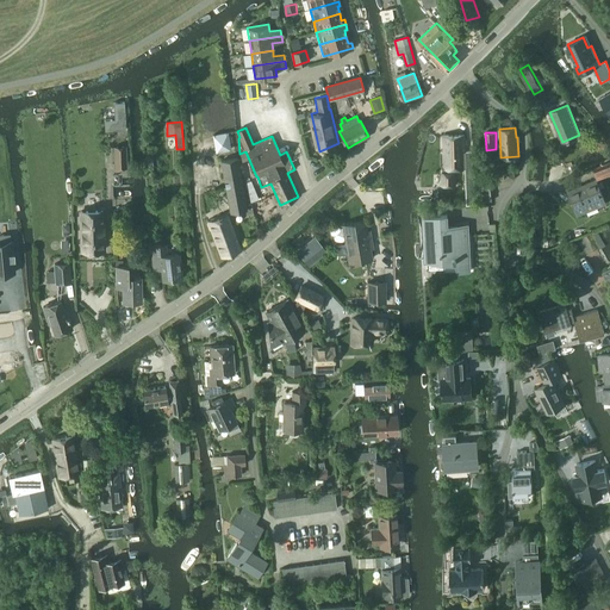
[(465,150),(465,135),(443,136),(444,156),(446,156),(447,168),(442,169),(443,185),(455,185),(455,169),(466,169),(466,179),(474,179),(472,150),(465,150)]
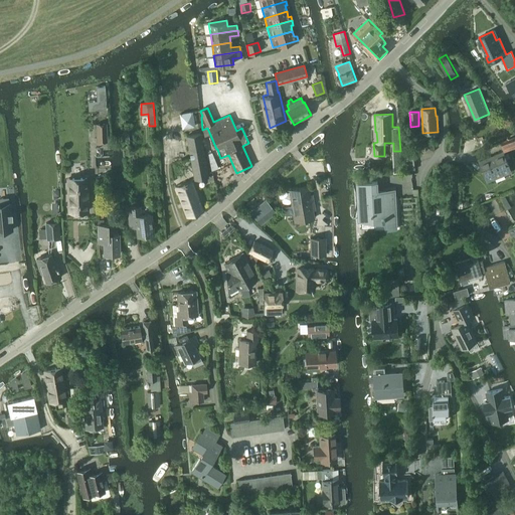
[(107,123),(96,124),(97,142),(108,142),(107,123)]
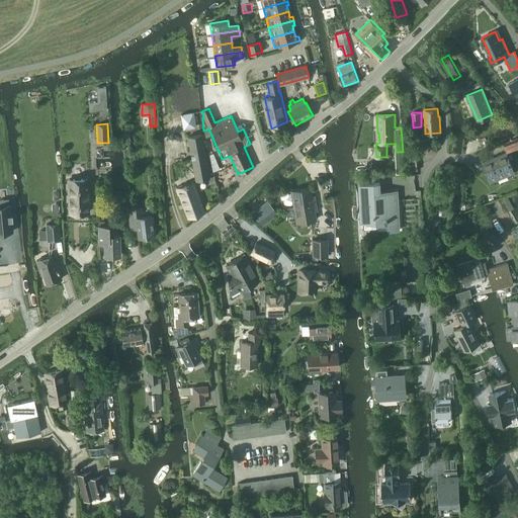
[(195,180),(209,178),(201,134),(188,137),(195,180)]
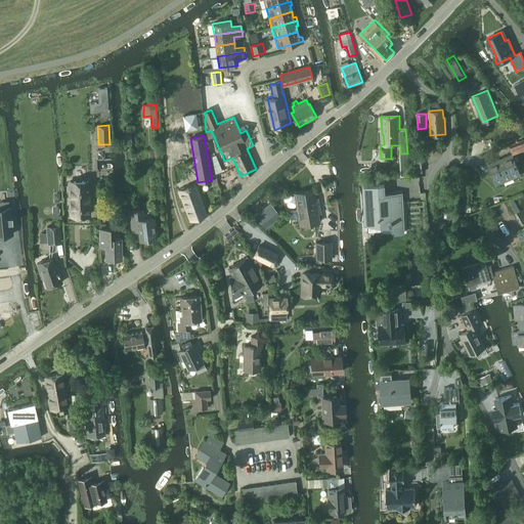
[(523,139),(511,144),(514,154),(523,149),(523,139)]
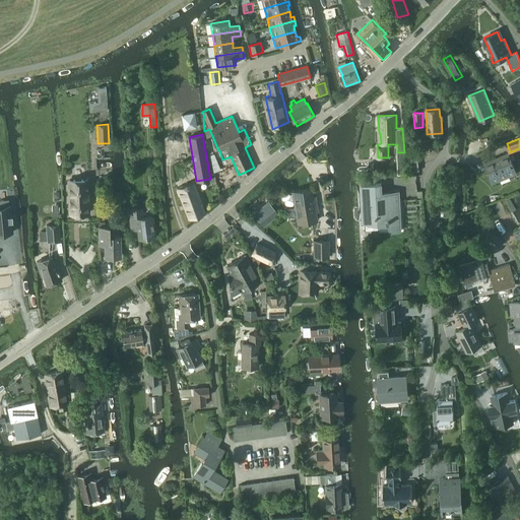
[(431,153),(439,153),(439,145),(431,146),(431,153)]
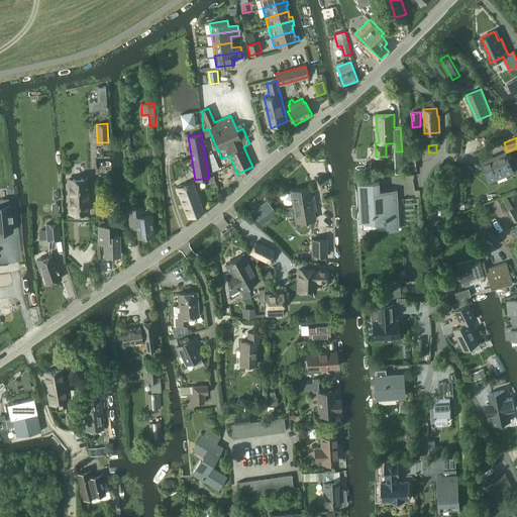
[(414,147),(404,148),(406,165),(416,164),(414,147)]
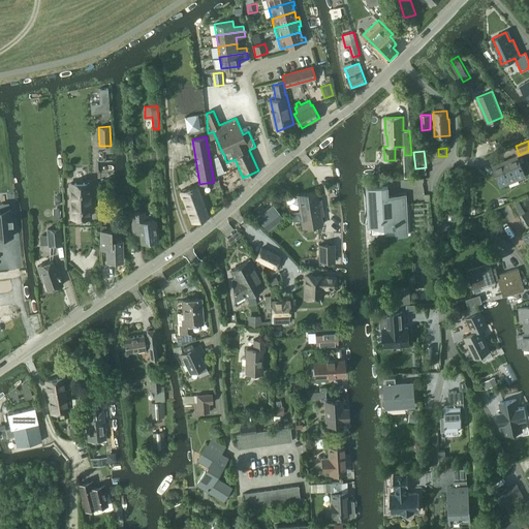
[(501,186),(527,176),(518,155),(493,165),(500,181),(499,181),(501,186)]
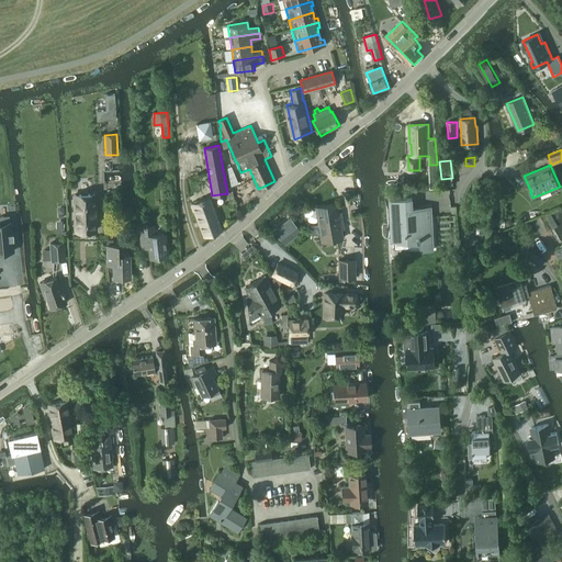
[(75,192),(76,217),(76,231),(94,229),(94,212),(93,192),(75,192)]
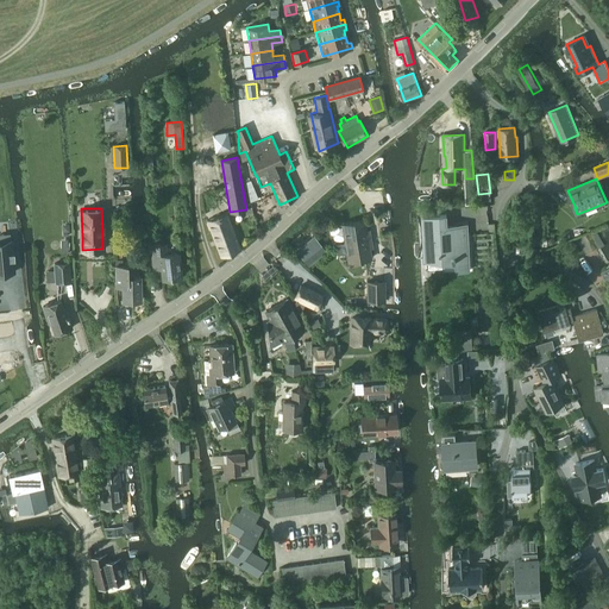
[(221,256),(240,249),(227,212),(207,220),(221,256)]
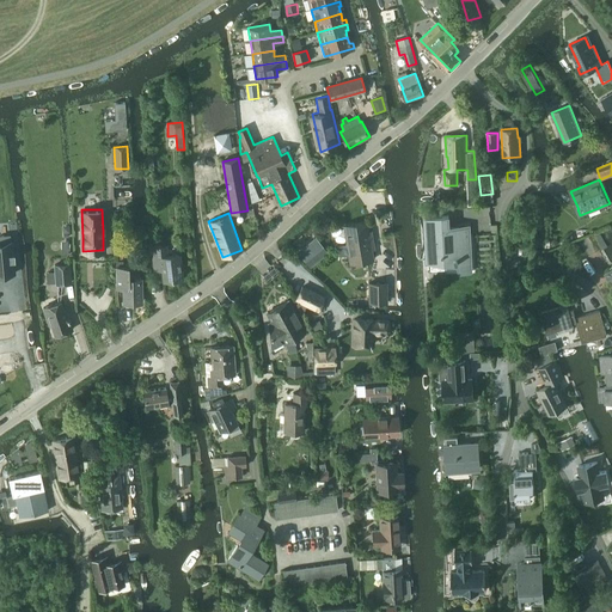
[(450,216),(424,218),(427,262),(446,264),(445,255),(459,254),(459,273),(472,271),(470,227),(450,228),(450,216)]
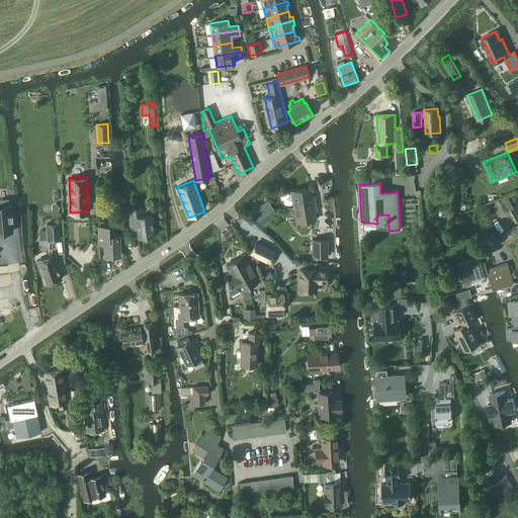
[(0,189),(0,220),(13,218),(9,186),(2,187),(2,189),(0,189)]
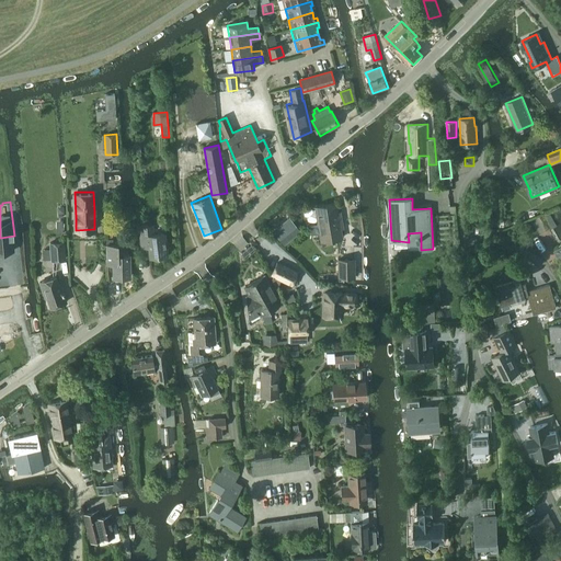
[(318,225),(340,220),(336,203),(316,206),(316,208),(312,209),(309,213),(310,215),(313,218),(317,217),(318,225)]
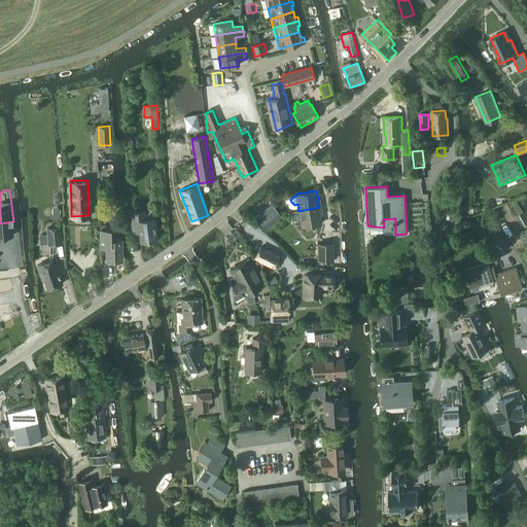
[(272,205),(257,216),(268,229),(282,217),(272,205)]
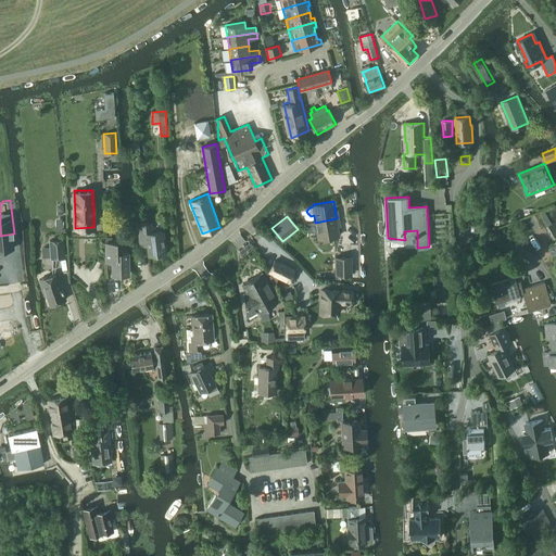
[(337,218),(315,223),(318,240),(339,237),(337,218)]
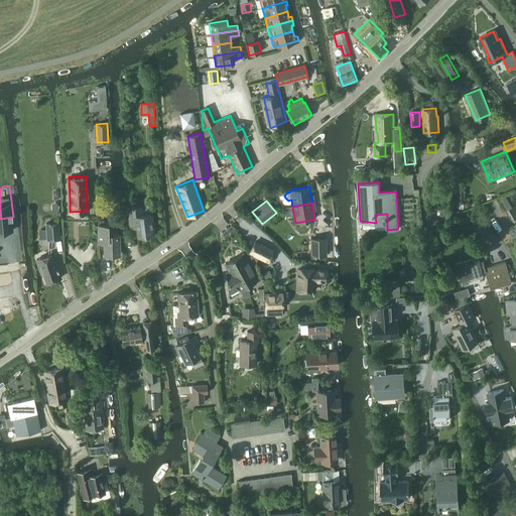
[(143,215),(142,206),(128,208),(130,223),(137,222),(138,236),(153,234),(151,214),(143,215)]
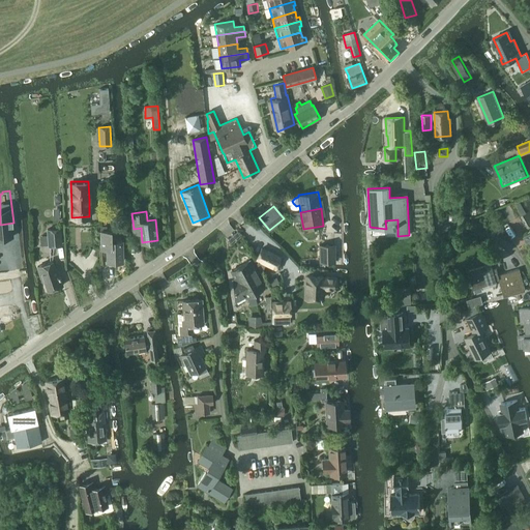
[(60,228),(47,229),(49,245),(62,244),(60,228)]
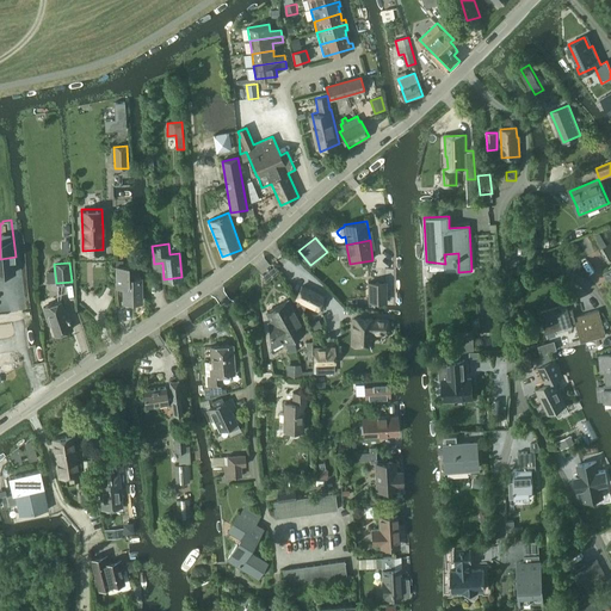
[(130,277),(130,265),(116,265),(117,283),(123,283),(124,302),(141,301),(141,276),(130,277)]
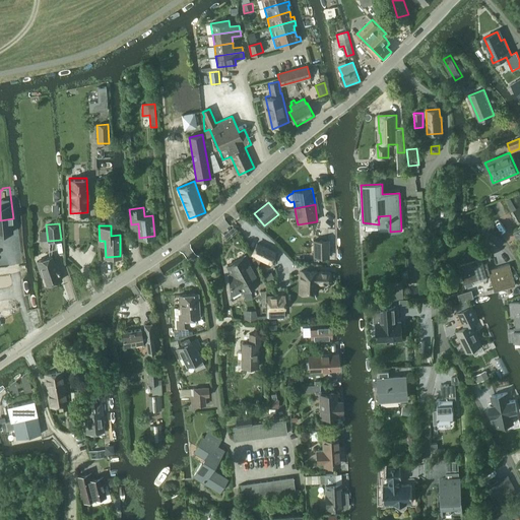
[(329,240),(321,240),(313,240),(313,257),(329,257),(329,240)]
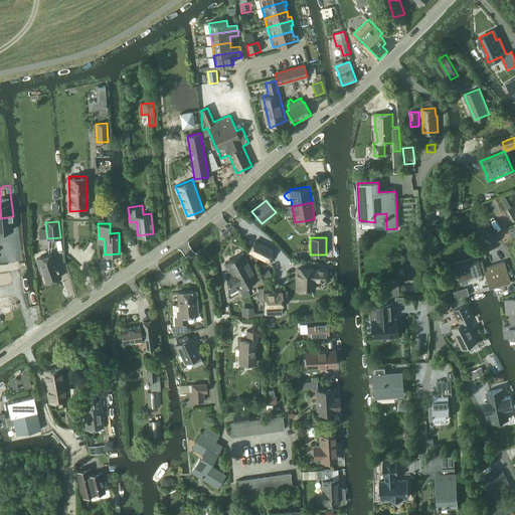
[(254,241),(249,252),(251,252),(249,256),(254,263),(259,256),(272,262),(276,251),(254,241)]
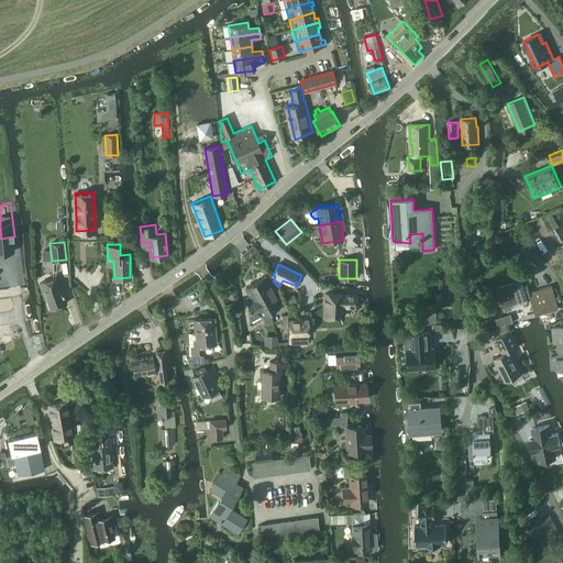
[(59,286),(56,276),(40,283),(44,294),(46,294),(51,308),(67,304),(61,286),(59,286)]
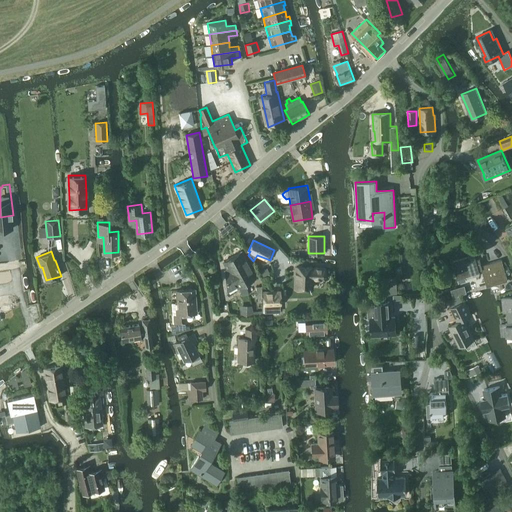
[(244,287),(247,286),(253,283),(253,280),(252,278),(255,277),(241,252),(224,261),(228,269),(225,270),(228,291),(237,286),(238,286),(241,285),(242,287),(244,287)]
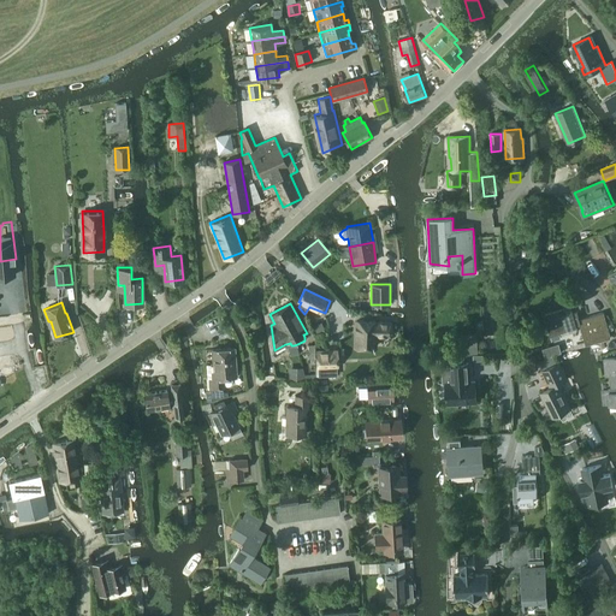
[(604,313),(580,320),(578,311),(573,312),(572,304),(545,313),(552,338),(578,331),(576,327),(578,326),(578,325),(580,324),(586,345),(611,338),(604,313)]
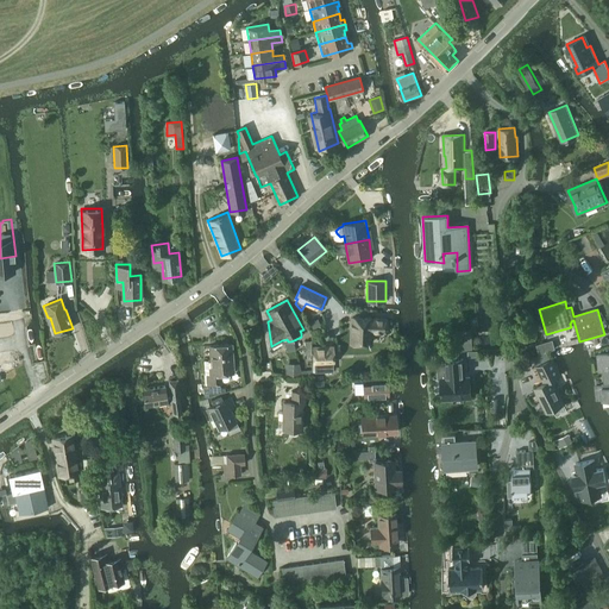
[(371,330),(384,331),(387,330),(387,328),(388,328),(388,327),(388,326),(388,325),(389,325),(388,324),(388,322),(388,321),(388,320),(387,320),(387,319),(385,319),(353,316),(352,343),(370,344),(371,330)]
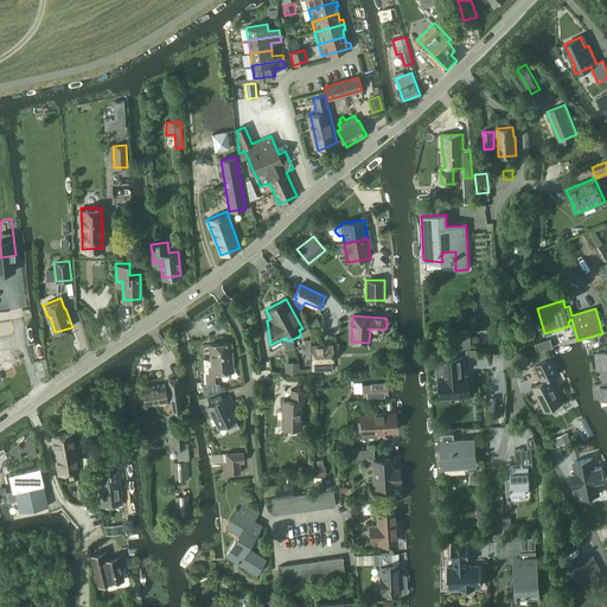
[(458,333),(459,346),(471,346),(471,333),(458,333)]
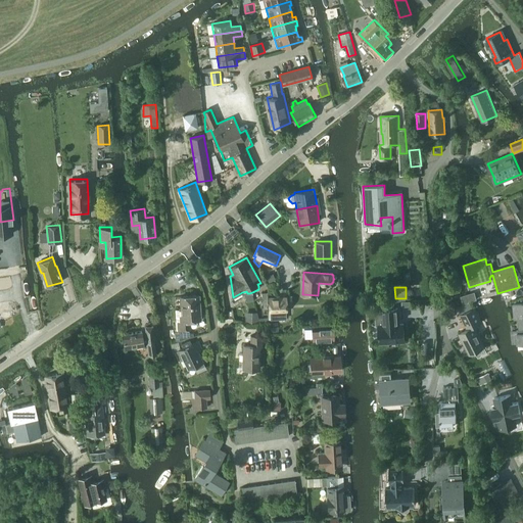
[(180,331),(174,332),(175,340),(191,336),(190,329),(190,321),(201,320),(199,295),(181,296),(181,308),(175,310),(177,330),(180,329),(180,331)]
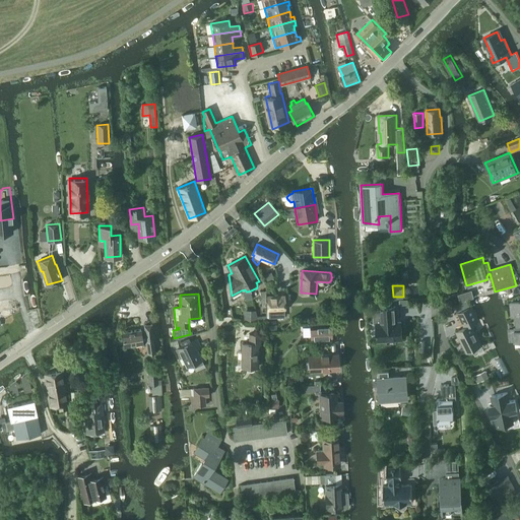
[(285,295),(267,296),(268,311),(285,310),(285,295)]
